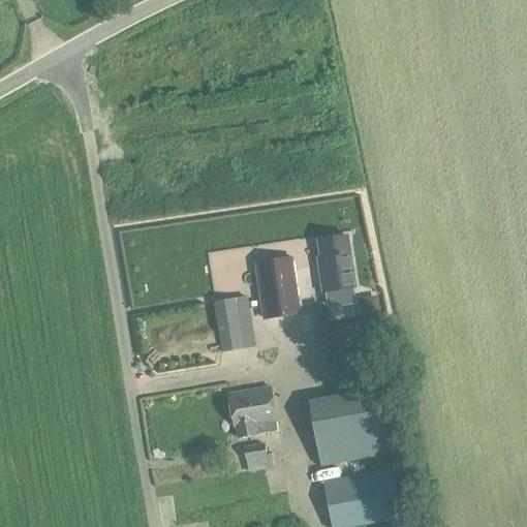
[(355,303),(352,286),(353,286),(346,235),(317,239),(320,256),(317,256),(322,291),(323,290),(327,308),(355,303)]
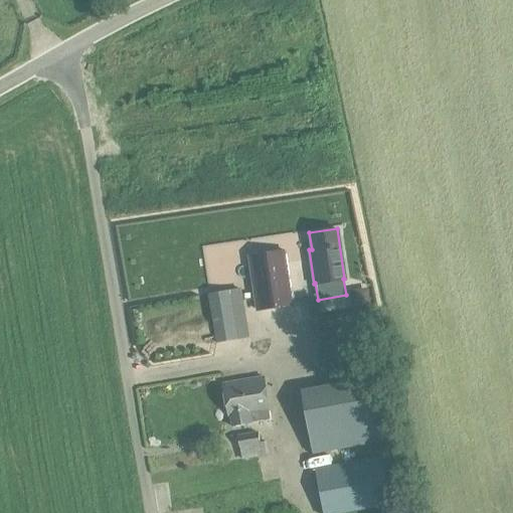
[(292,304),(284,249),(248,255),(257,309),(292,304)]
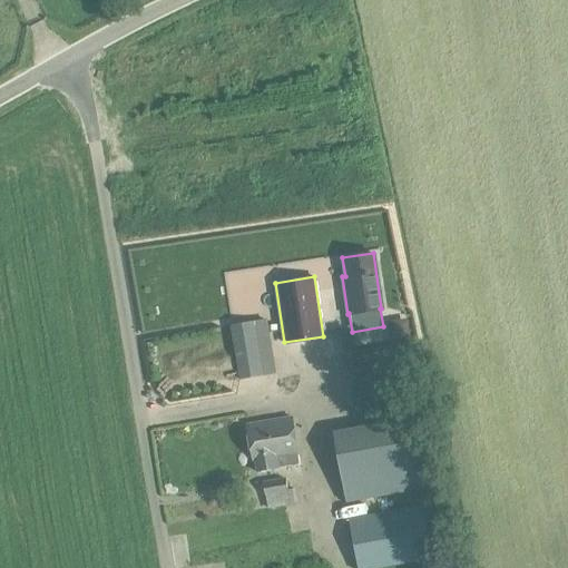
[(404,319),(387,321),(389,340),(409,336),(407,317),(404,319)]
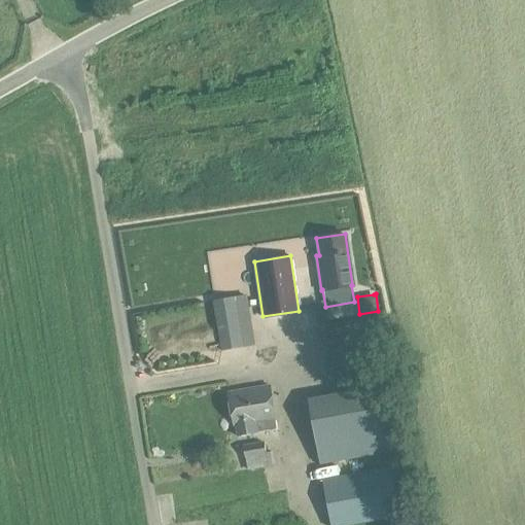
[(241,346),(233,298),(212,301),(220,349),(241,346)]
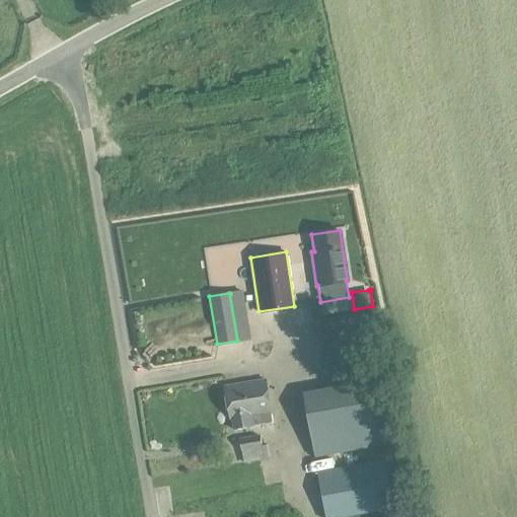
[(375,311),(341,316),(343,330),(346,330),(377,325),(375,311)]
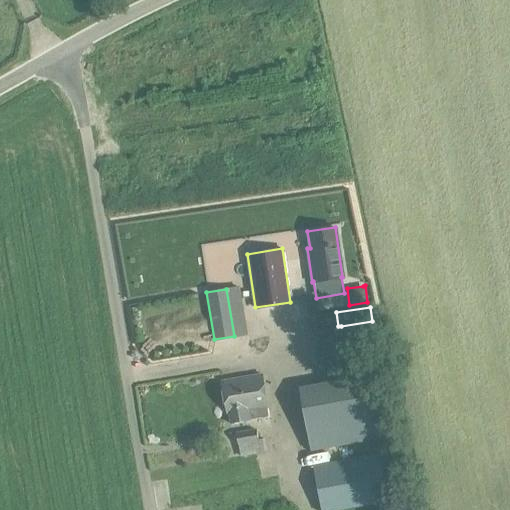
[(268,417),(267,407),(261,374),(220,380),(226,413),(227,413),(229,424),(268,417)]
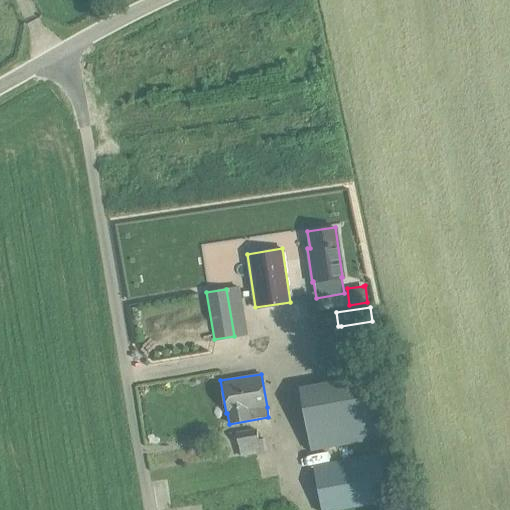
[(287,424),(296,423),(299,446),(355,439),(350,395),(284,403),(287,424)]
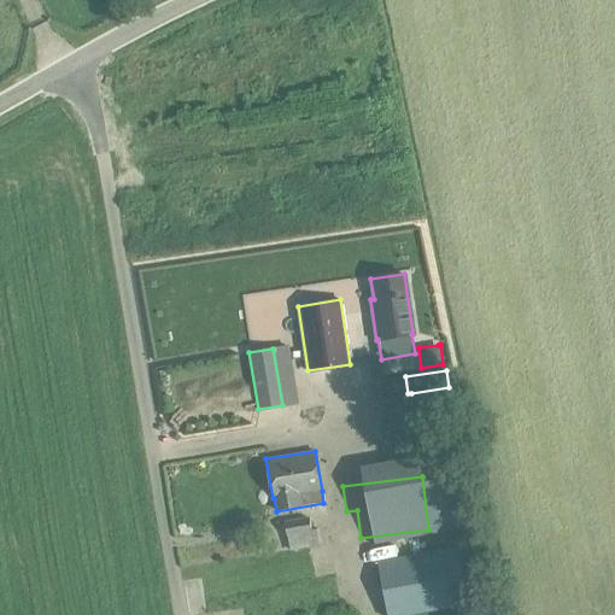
[(317,528),(310,529),(308,516),(282,522),(286,536),(288,550),(321,545),(317,528)]
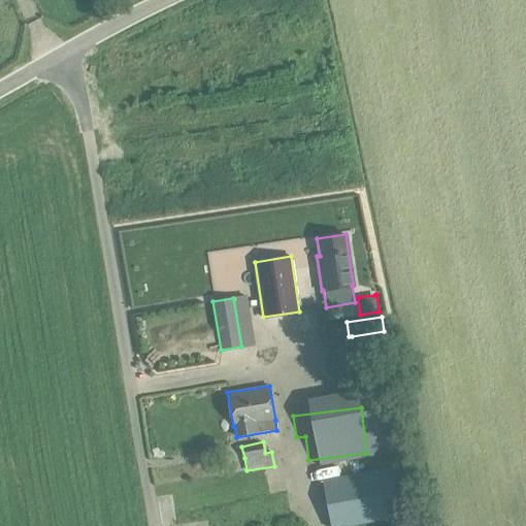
[(391,466),(322,479),(330,525),(341,525),(399,516),(391,466)]
